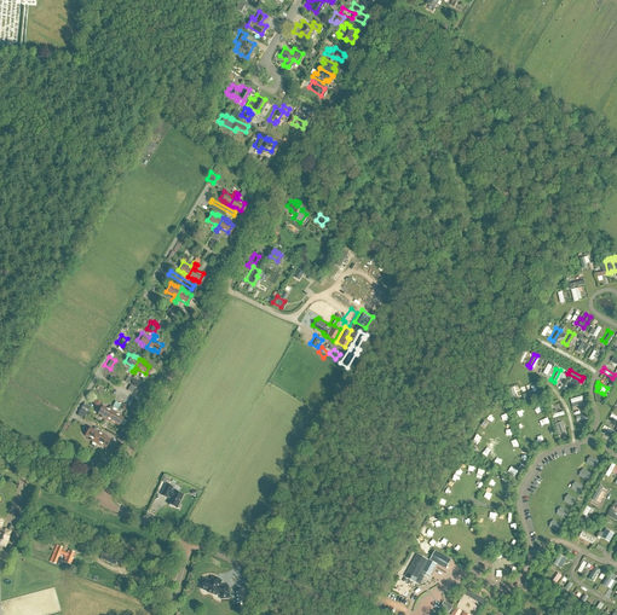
[(580,394),(568,396),(570,405),(582,402),(580,394)]
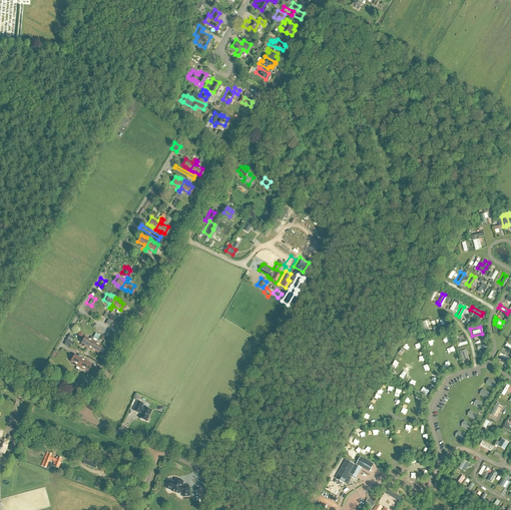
[(89,334),(87,337),(83,334),(79,341),(82,343),(82,344),(84,345),(87,347),(95,332),(93,331),(91,335),(89,334)]
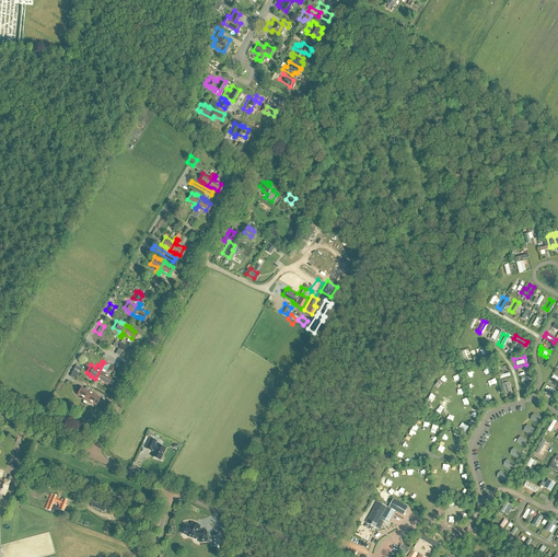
[(104,362),(95,379),(99,380),(101,382),(102,381),(105,383),(109,375),(104,373),(105,371),(103,370),(104,369),(107,363),(104,362)]
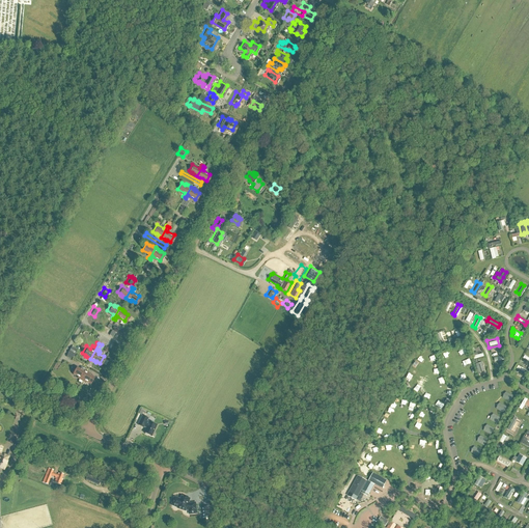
[(482,369),(480,360),(474,361),(476,371),(482,369)]
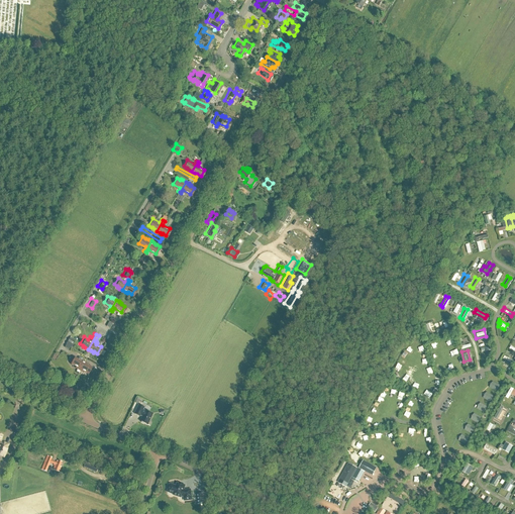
[(76,370),(82,358),(80,357),(79,357),(77,356),(76,356),(73,354),(69,362),(76,366),(75,369),(76,370)]
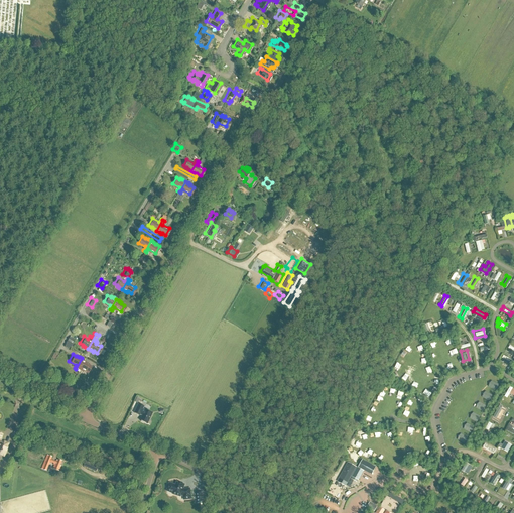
[(82,358),(76,369),(78,370),(80,367),(86,371),(90,364),(87,362),(85,360),(82,358)]
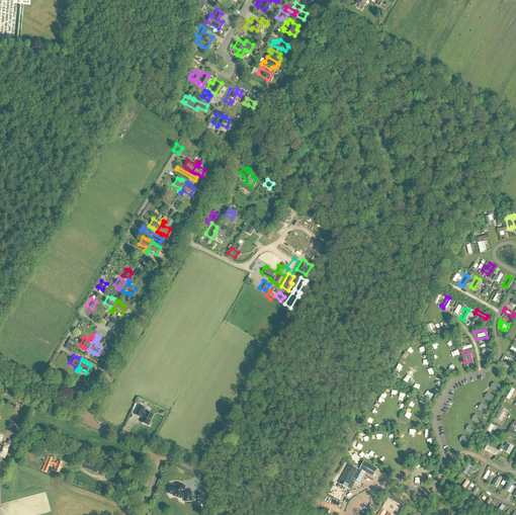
[(488,384),(495,390),(499,383),(491,378),(488,384)]
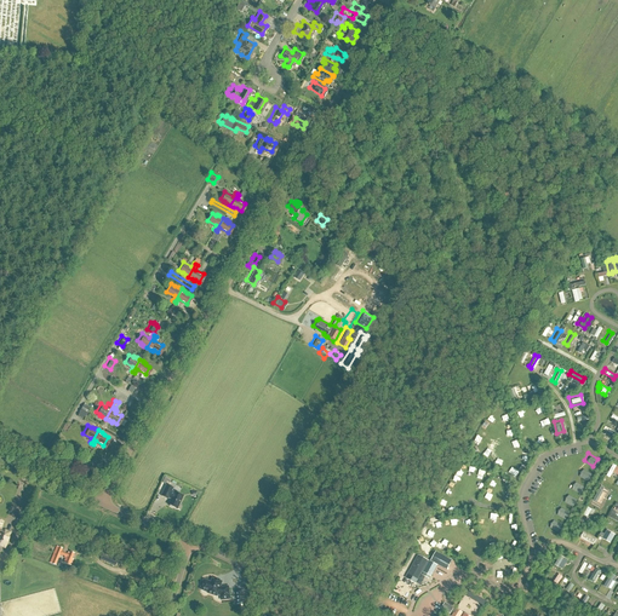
[(617,468),(617,464),(614,462),(611,460),(604,472),(607,475),(610,468),(616,472),(617,468)]
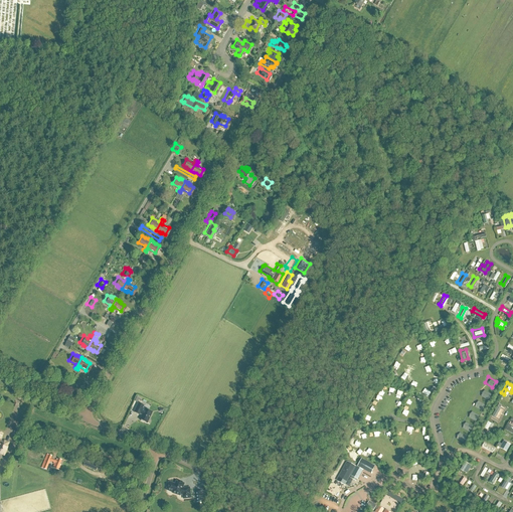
[(479,393),(486,397),(490,391),(482,387),(479,393)]
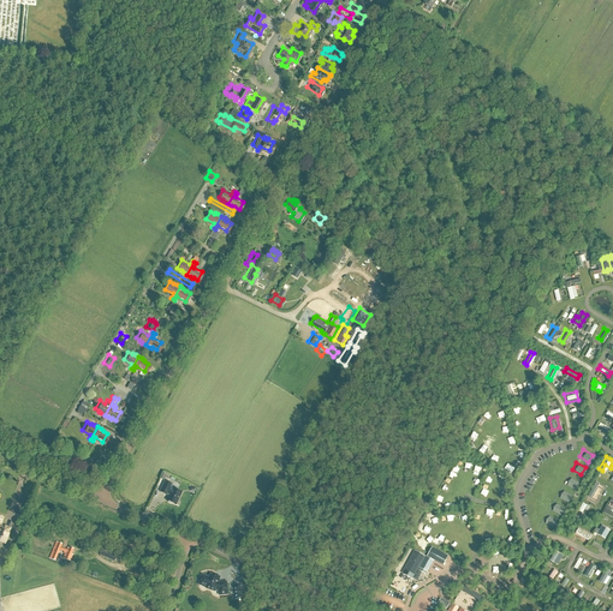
[(565,483),(573,487),(578,480),(569,474),(565,483)]
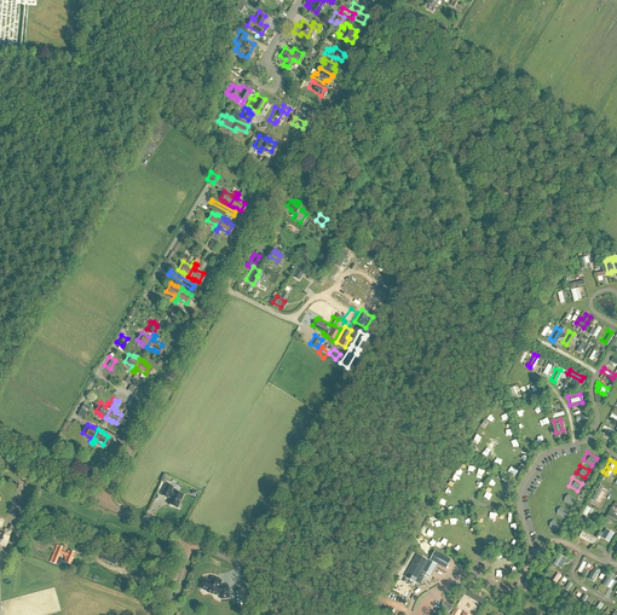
[(171,485),(163,481),(159,492),(165,495),(166,494),(168,495),(166,500),(167,502),(167,503),(169,504),(171,503),(174,505),(180,492),(172,487),(172,488),(169,487),(171,485)]
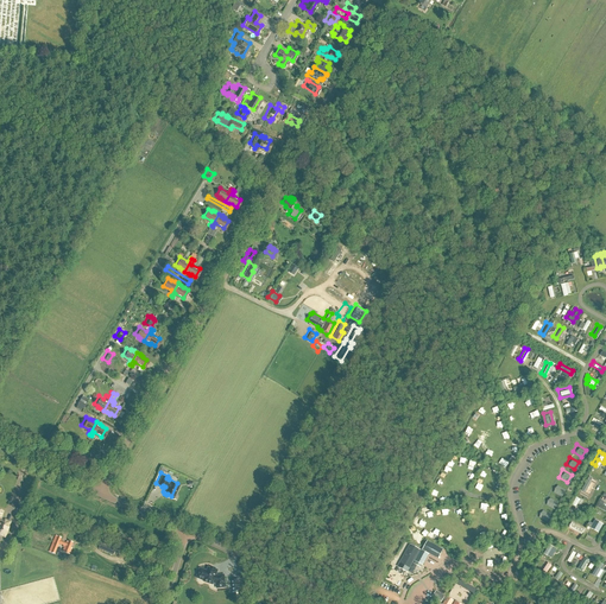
[(579,487),(582,489),(588,478),(585,476),(579,487)]
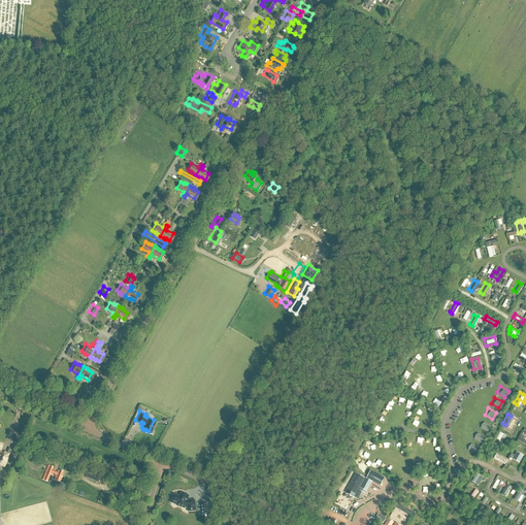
[(478,425),(486,429),(489,423),(482,419),(478,425)]
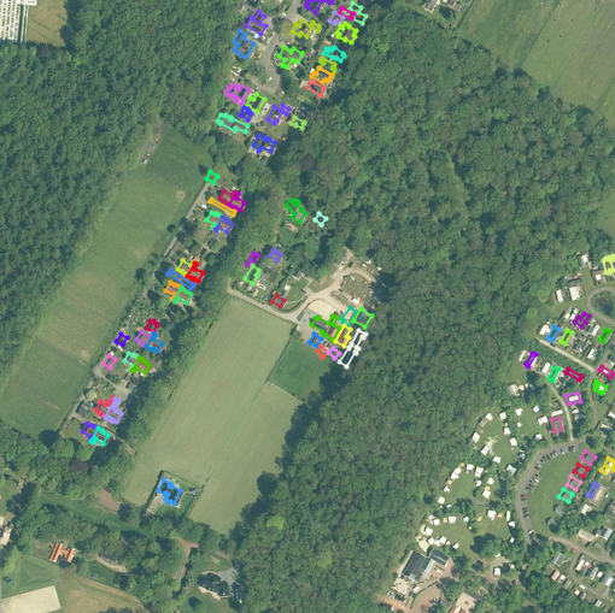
[(551,510),(561,514),(564,507),(556,501),(551,510)]
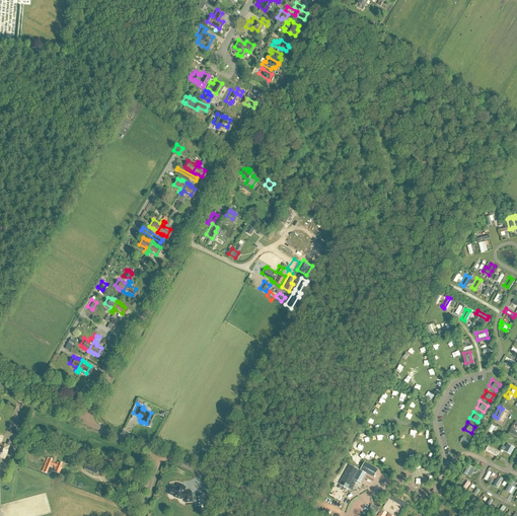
[(510,425),(507,430),(516,435),(516,434),(516,430),(513,428),(514,426),(510,425)]
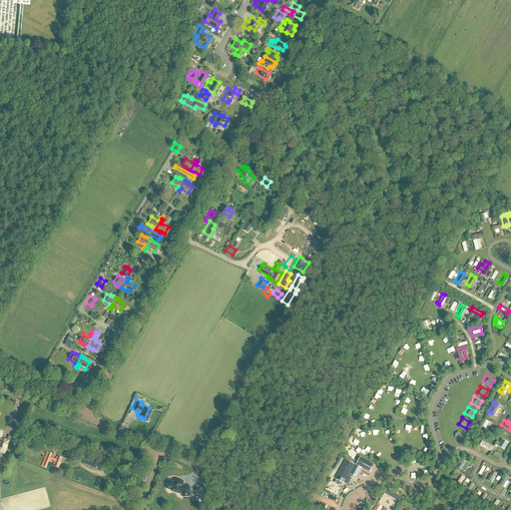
[(452,434),(460,439),(463,432),(456,428),(452,434)]
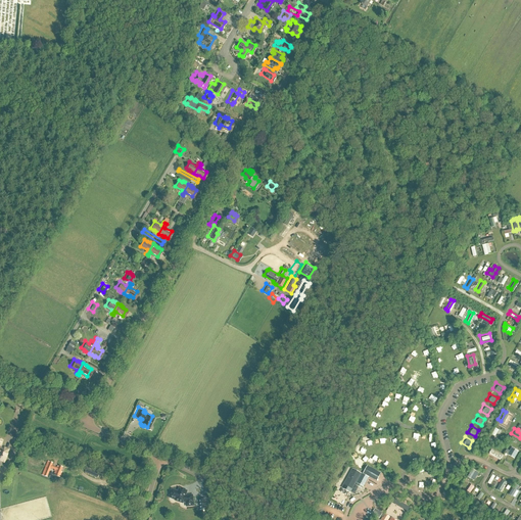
[(505,446),(504,448),(505,450),(504,451),(512,456),(517,448),(510,444),(508,447),(505,446)]
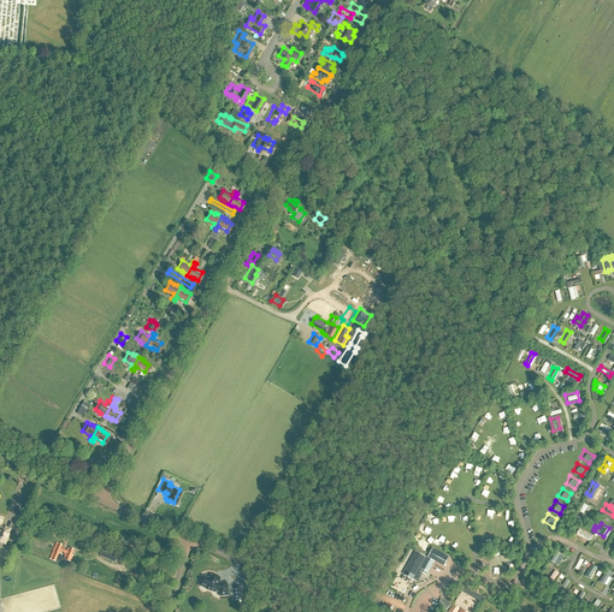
[(577,526),(574,529),(588,538),(590,534),(591,533),(584,529),(577,526)]
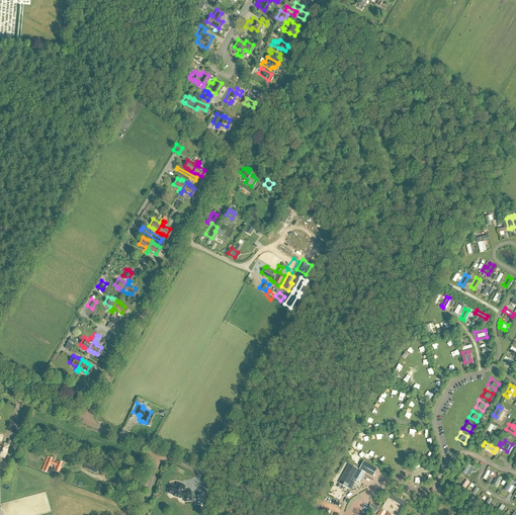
[(51,455),(46,453),(39,467),(45,469),(48,460),(54,463),(52,467),(58,469),(60,464),(58,464),(60,459),(56,457),(55,460),(50,458),(51,455)]
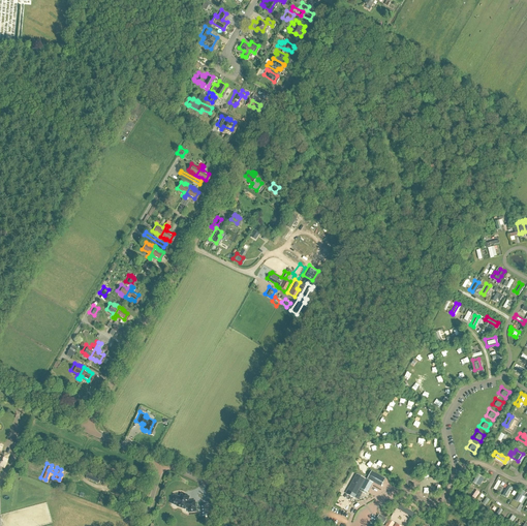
[(354,471),(344,489),(345,491),(351,495),(353,494),(354,492),(352,491),(354,488),(357,485),(359,485),(359,486),(360,486),(359,487),(360,489),(363,490),(364,490),(365,489),(370,481),(378,485),(382,476),(369,468),(364,476),(354,471)]
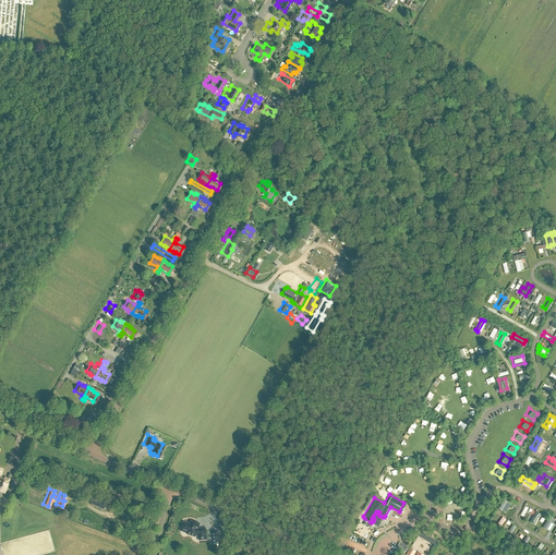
[(95,497),(93,503),(101,507),(104,502),(95,497)]
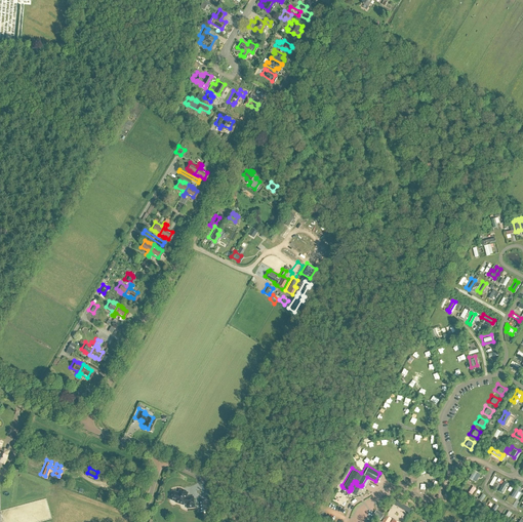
[(496,489),(500,491),(507,482),(503,479),(496,489)]
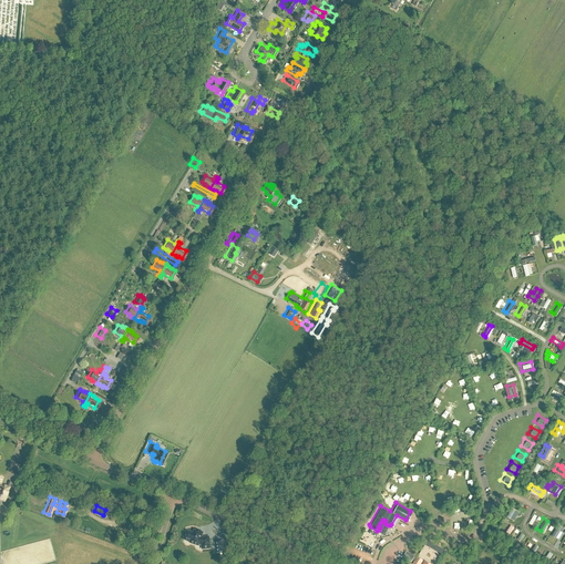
[(512,526),(509,523),(503,532),(506,535),(512,526)]
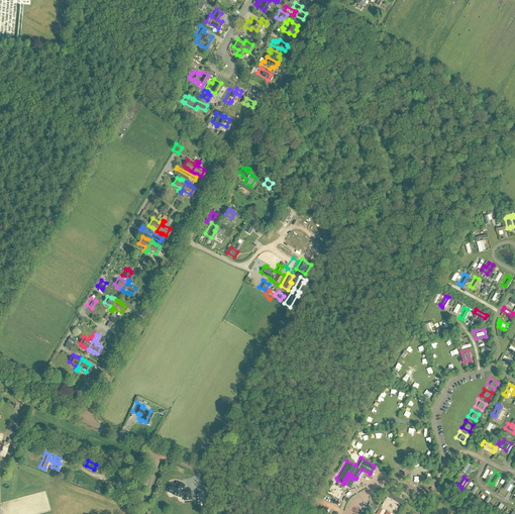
[(501,487),(505,489),(511,479),(507,477),(501,487)]
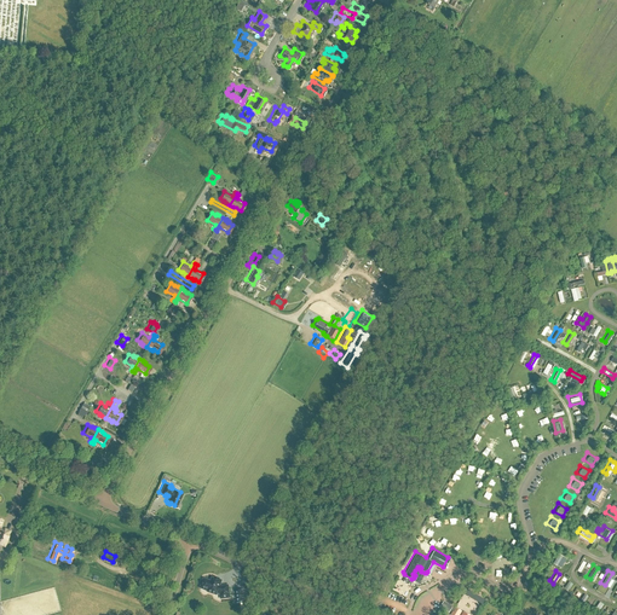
[(393,590),(398,578),(388,574),(386,578),(384,578),(381,585),(393,590)]
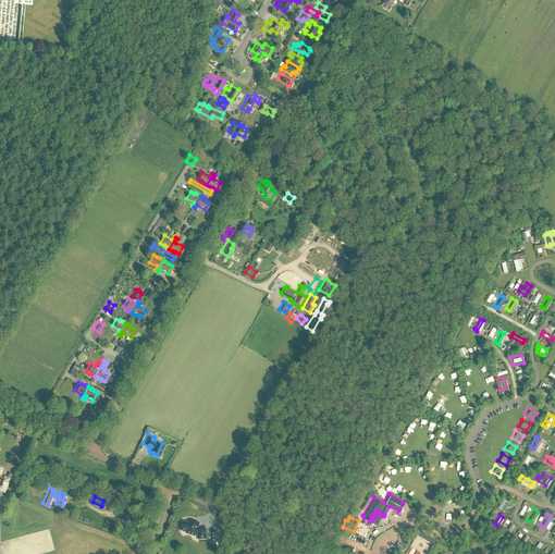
[(202,525),(197,525),(196,525),(197,520),(188,518),(187,520),(181,518),(179,526),(185,528),(184,530),(193,532),(194,530),(196,531),(197,536),(205,536),(202,525)]
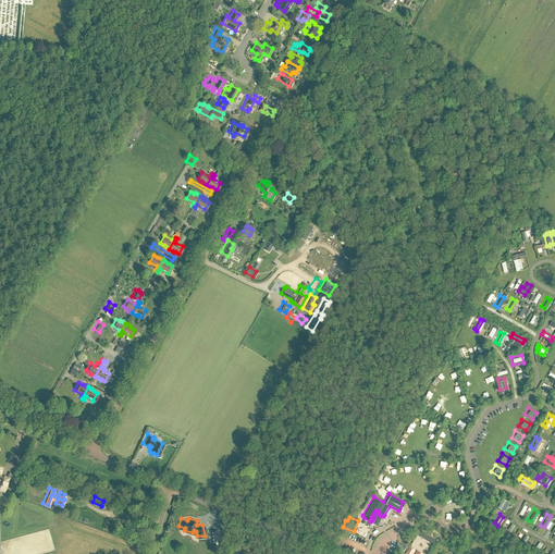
[(514,525),(509,521),(503,531),(507,533),(514,525)]
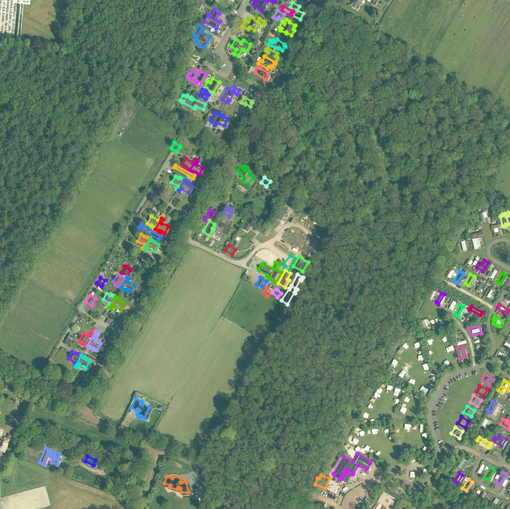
[(485,492),(481,490),(477,497),(480,499),(485,492)]
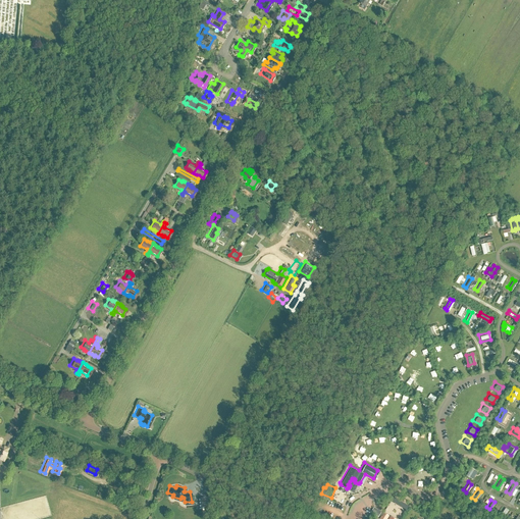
[(370,507),(369,509),(376,514),(379,509),(372,505),(370,507)]
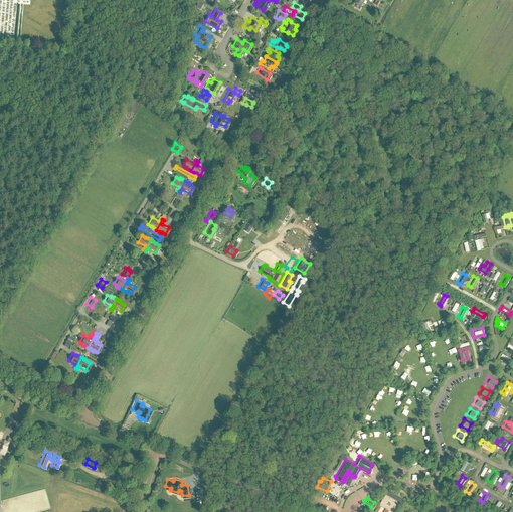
[(500,503),(497,501),(492,508),(495,510),(500,503)]
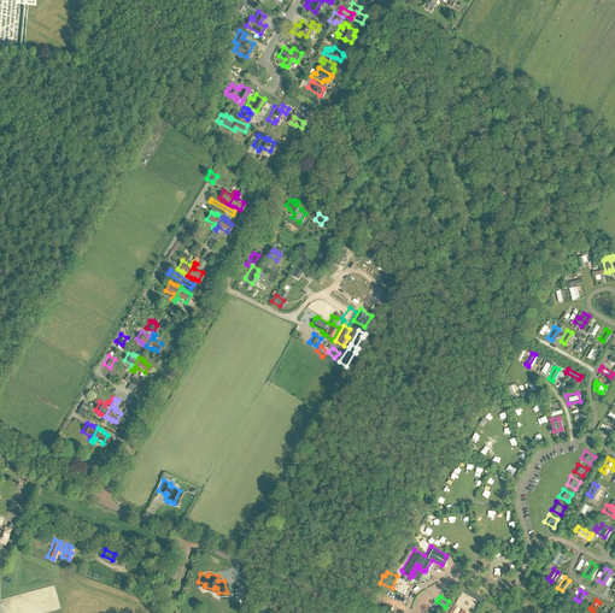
[(446,609),(451,612),(454,612),(458,606),(451,602),(446,609)]
